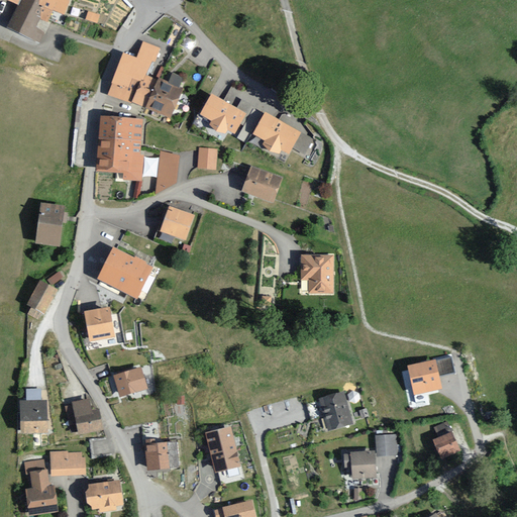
[(9,0),(18,3),(9,26),(38,38),(50,9),(36,3),(37,0),(9,0)]
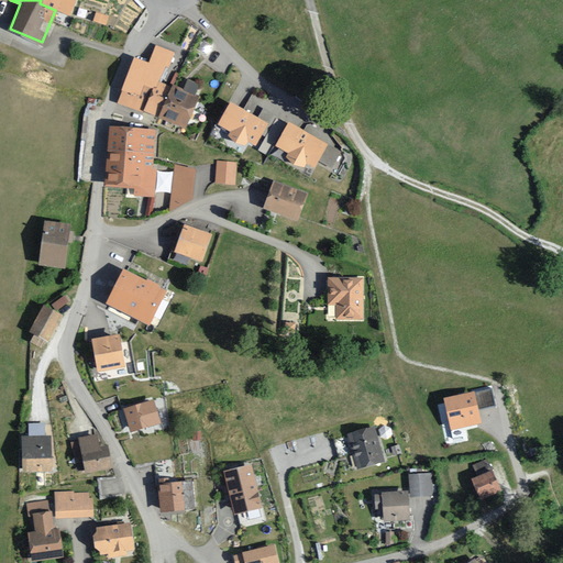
[(77,0),(41,0),(40,3),(55,10),(73,14),(77,0)]
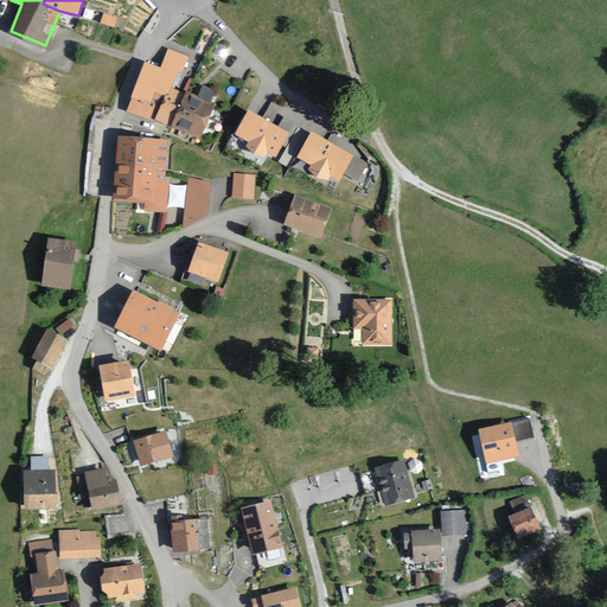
[(189,55),(167,46),(159,66),(148,62),(129,108),(171,125),(184,90),(177,88),(189,55)]
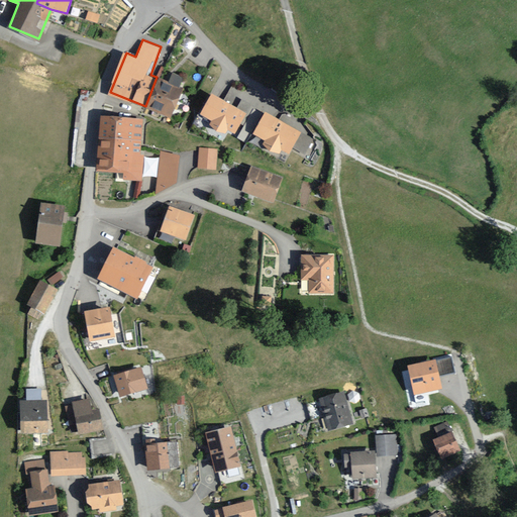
[(169,82),(157,77),(145,106),(170,115),(185,77),(173,72),(169,82)]
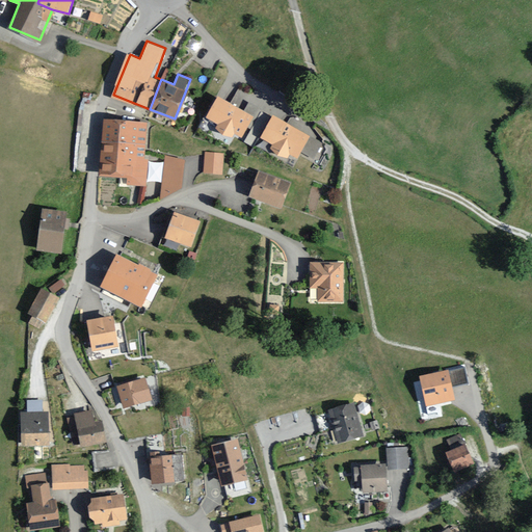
[(244,111),(219,98),(207,122),(219,128),(216,134),(231,142),(235,134),(245,139),(250,130),(255,132),(266,110),(249,102),(244,111)]
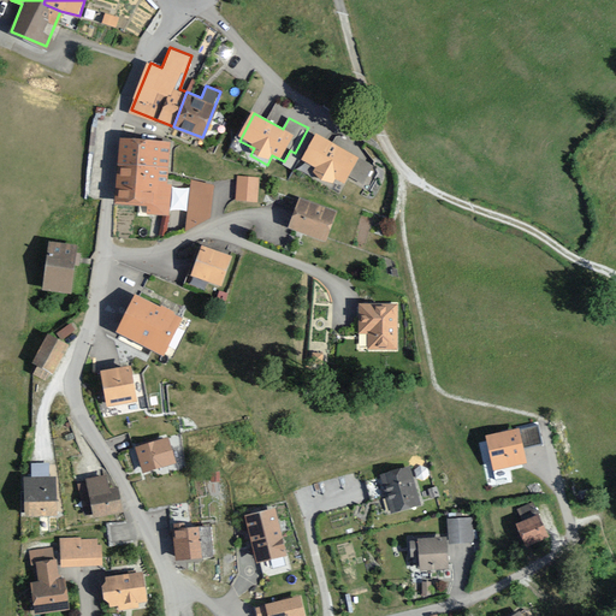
[(377,164),(318,135),(303,163),(319,170),(315,177),(335,187),(337,182),(348,187),(353,177),(366,184),(377,164)]
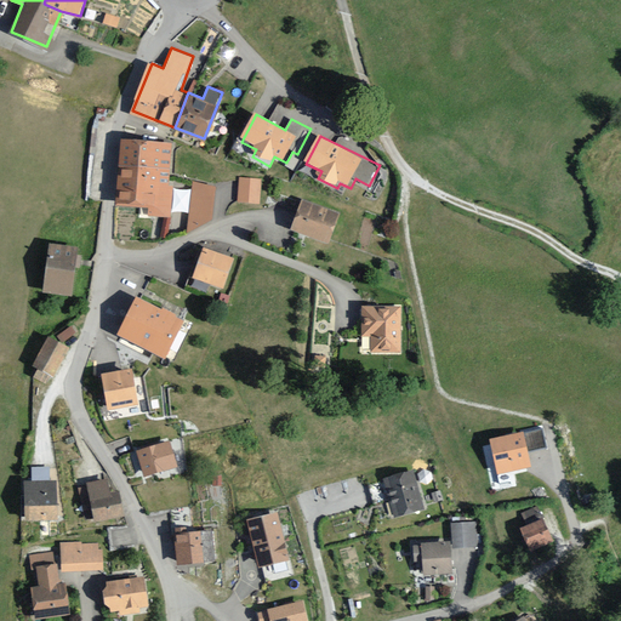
[(170,141),(120,138),(115,204),(148,206),(147,216),(170,217),(172,186),(167,186),(170,141)]
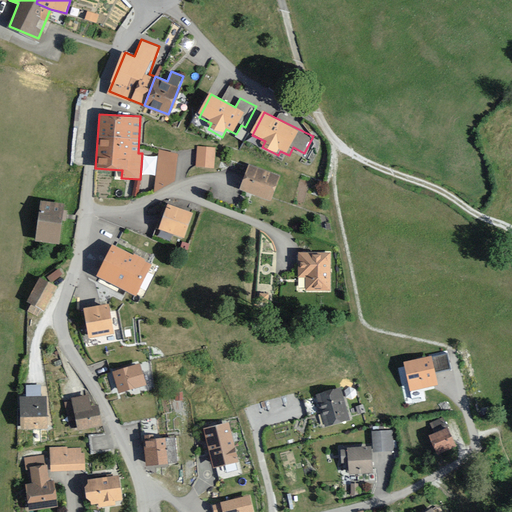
[(213,146),(195,145),(194,166),(212,167),(213,146)]
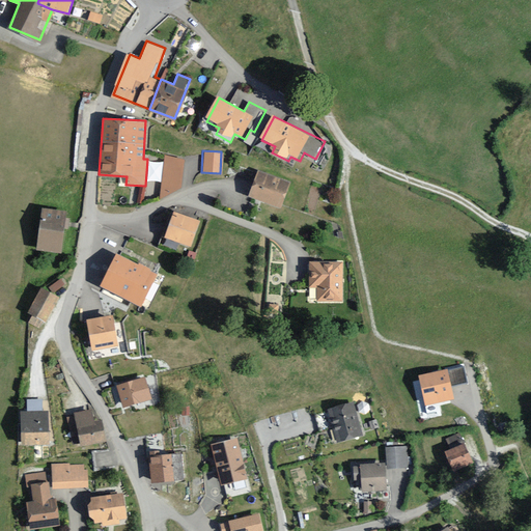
[(184,157),(164,155),(160,199),(180,188),(184,157)]
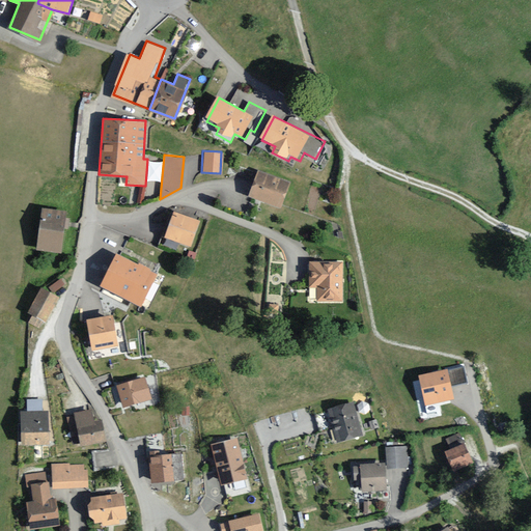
[(290,182),(256,169),(247,196),(280,208),(290,182)]
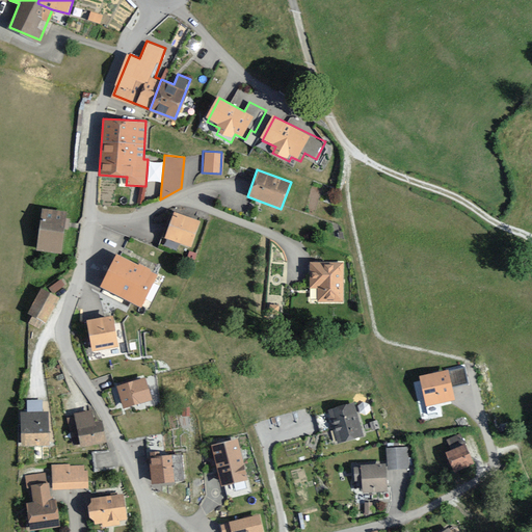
[(67,211),(40,208),(35,249),(61,253),(67,211)]
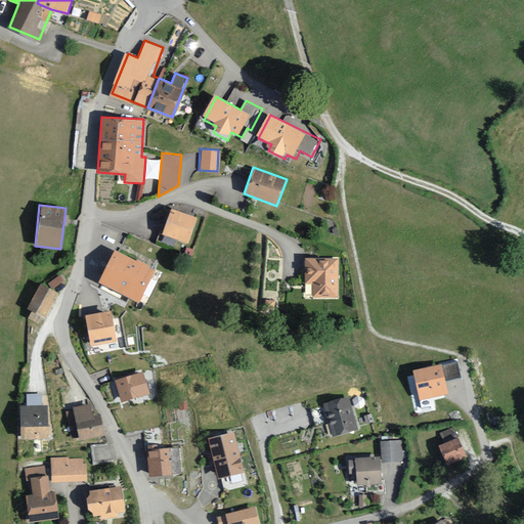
[(200,219),(173,211),(165,236),(190,245),(200,219)]
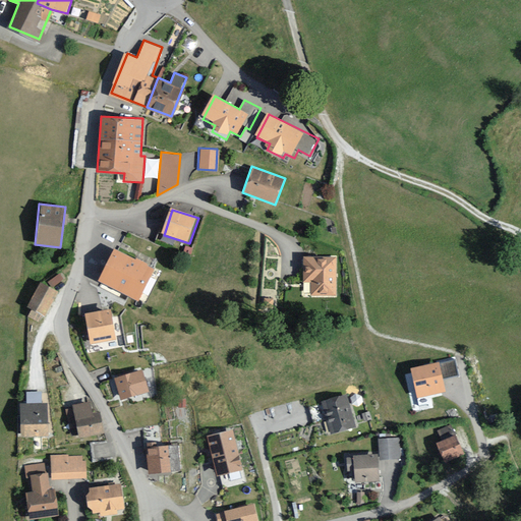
[(154,267),(115,247),(98,280),(137,299),(154,267)]
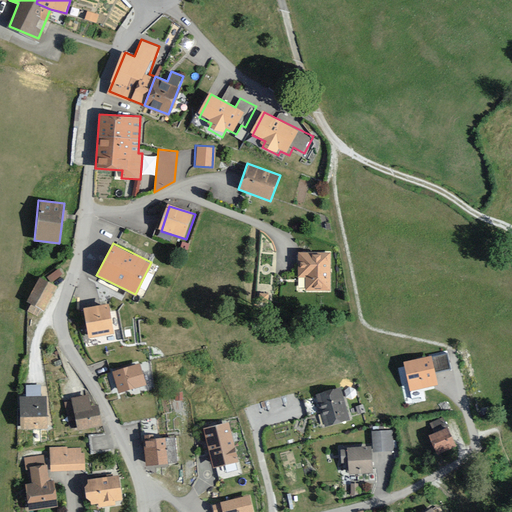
[(331,251),(298,250),(297,276),(306,276),(306,289),(331,289),(331,251)]
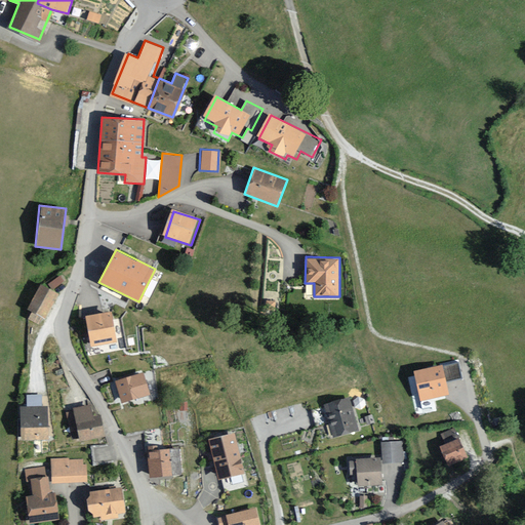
[(58,274),(47,282),(51,288),(64,279),(58,274)]
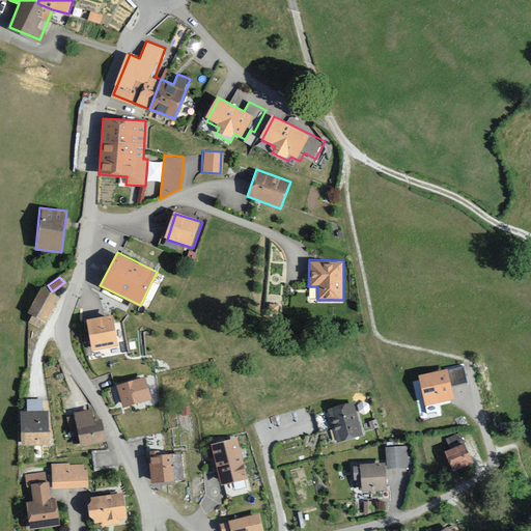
[(59,297),(40,287),(28,311),(47,320),(59,297)]
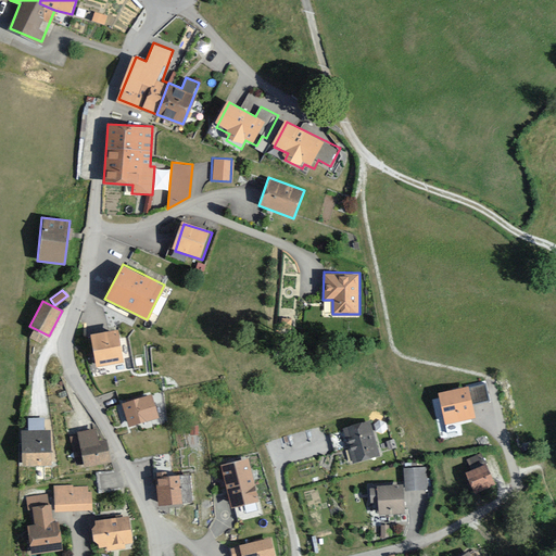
[(117,328),(89,332),(96,368),(124,363),(117,328)]
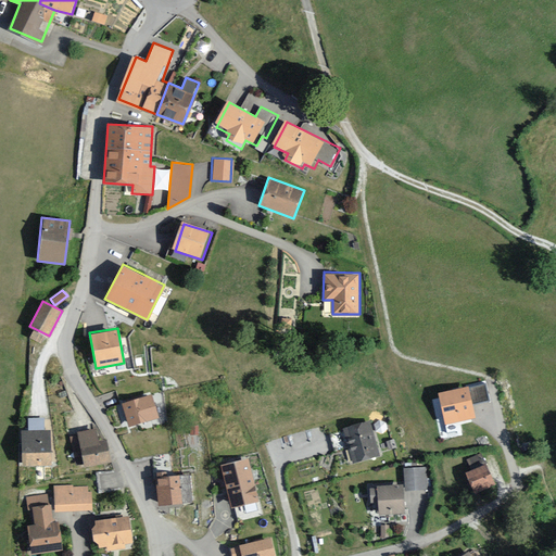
[(467,386),(434,392),(442,425),(475,417),(467,386)]
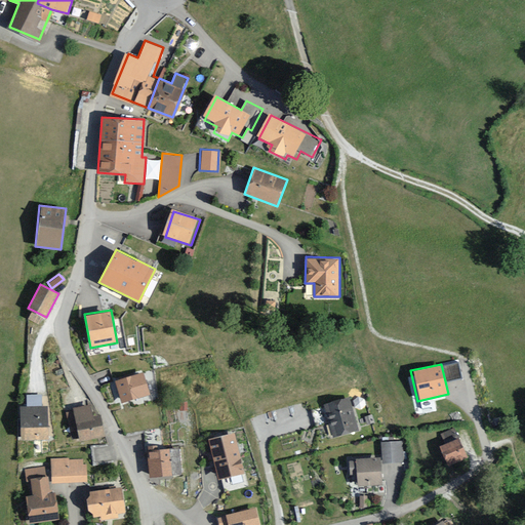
[(143,374),(115,380),(120,403),(148,396),(143,374)]
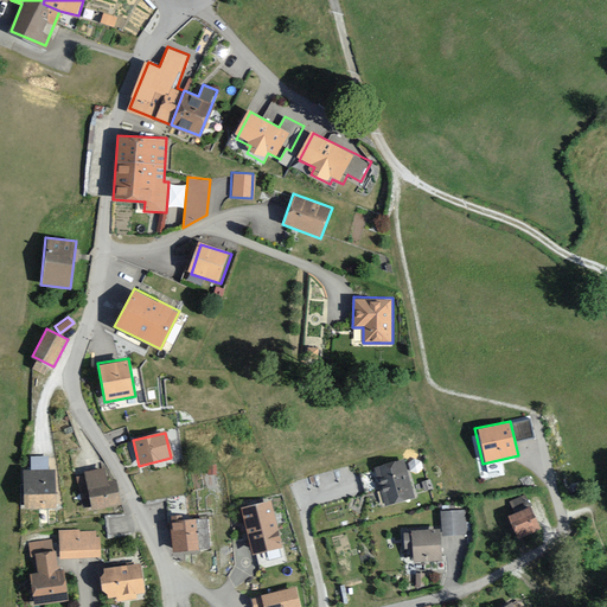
[(31,470),(25,471),(26,509),(57,508),(56,467),(49,467),(49,454),(31,455),(31,470)]
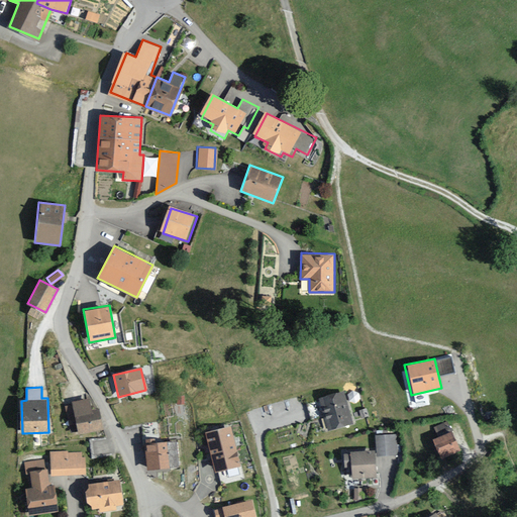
[(345,392),(319,399),(328,431),(354,423),(345,392)]
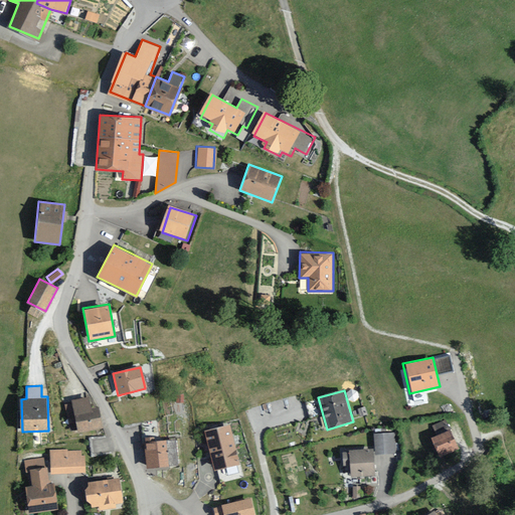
[(89,396),(64,401),(70,430),(76,428),(77,432),(102,427),(98,406),(91,407),(89,396)]
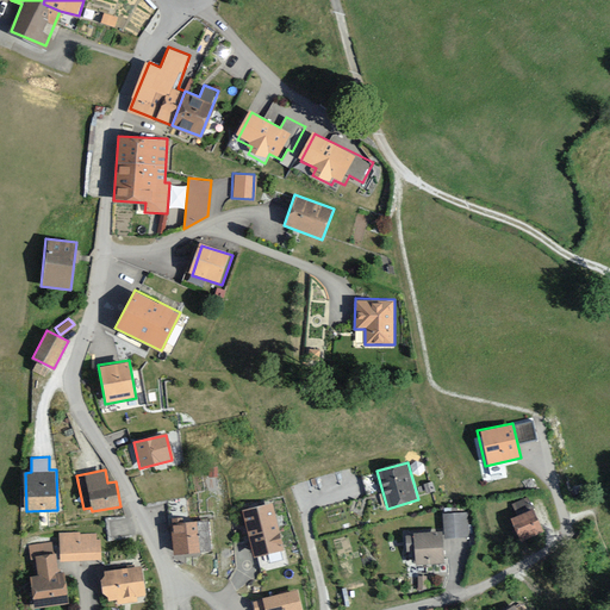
[(274,503),(241,510),(251,558),(285,551),(274,503)]
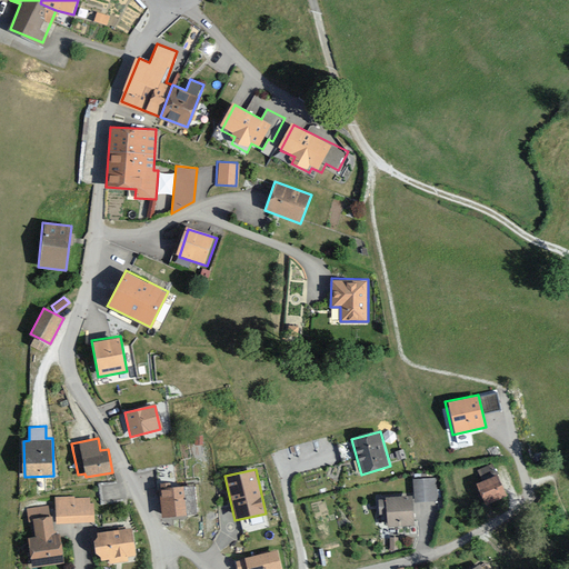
[(497,472),(476,483),(486,503),(507,492),(497,472)]
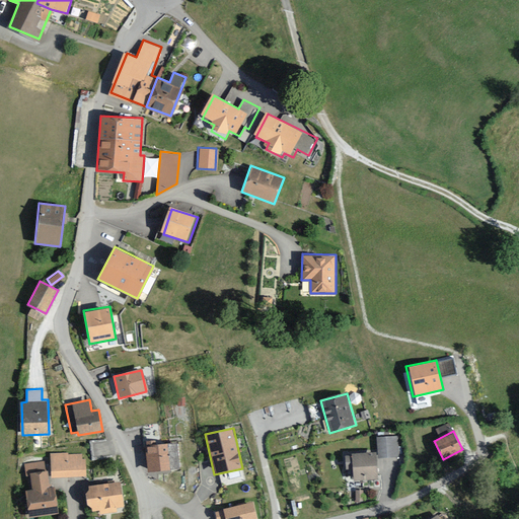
[(394,435),(376,436),(377,456),(395,455),(394,435)]
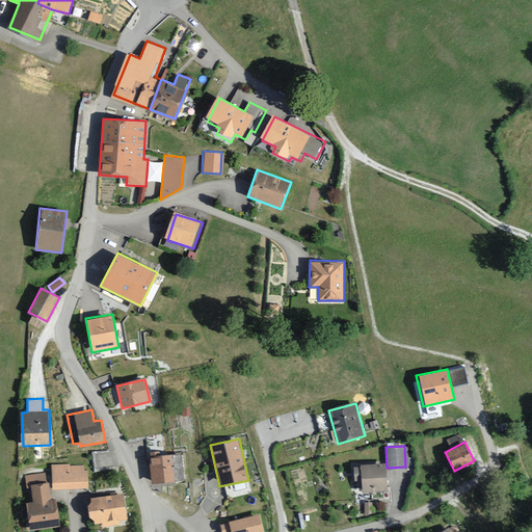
[(180,453),(149,456),(152,483),(183,480),(180,453)]
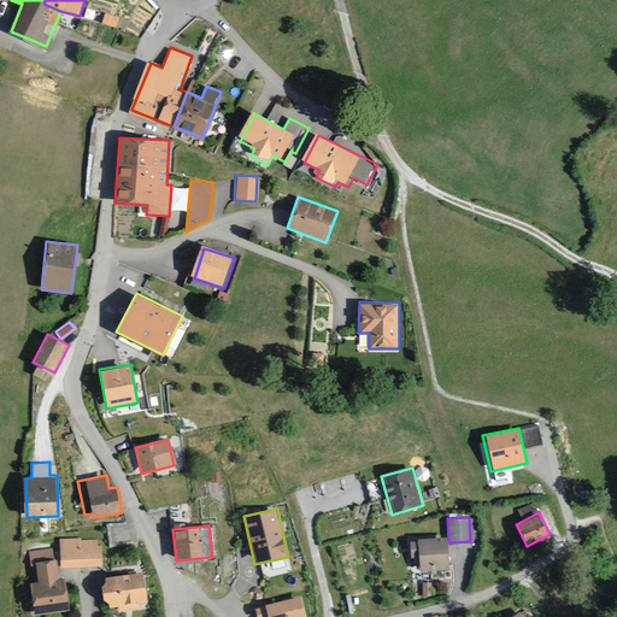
[(98,535),(59,538),(60,566),(100,564),(98,535)]
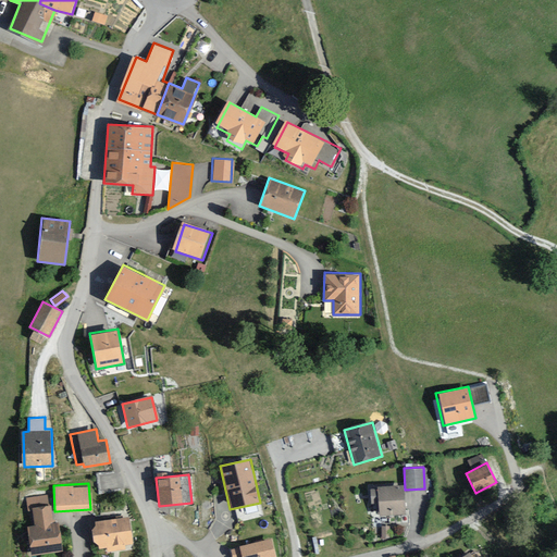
[(403,485),(375,486),(376,516),(404,515),(403,485)]
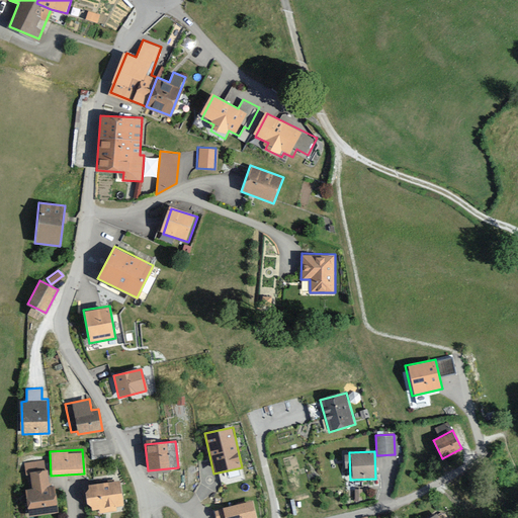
[(48,469),(27,471),(29,488),(26,489),(29,515),(58,512),(56,486),(49,487),(48,469)]
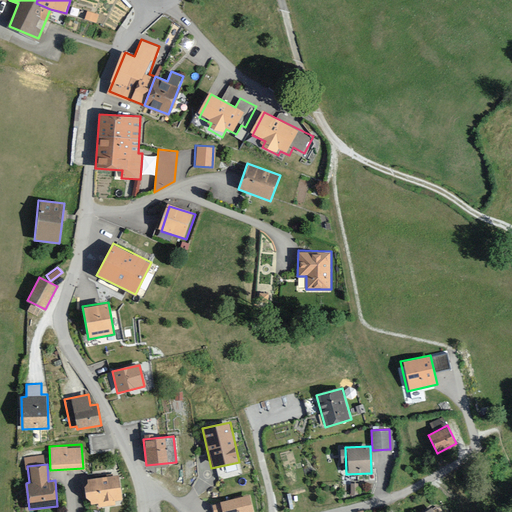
[(118,475),(85,479),(87,503),(121,500),(118,475)]
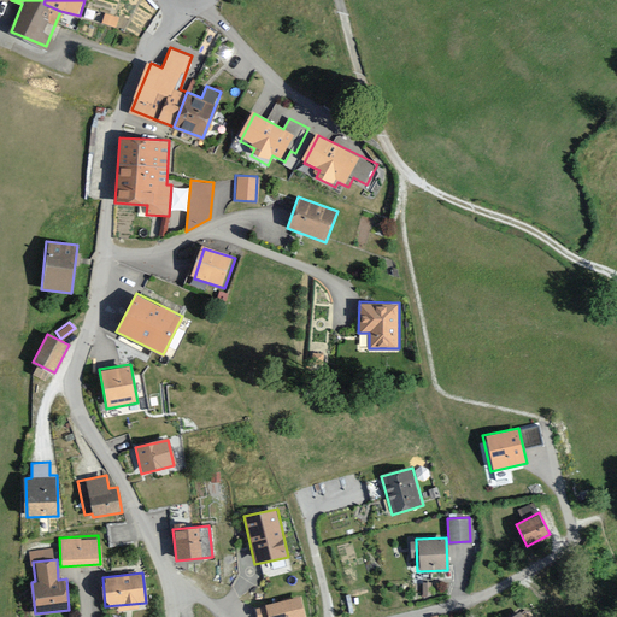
[(305,616),(304,599),(256,605),(257,616),(305,616)]
